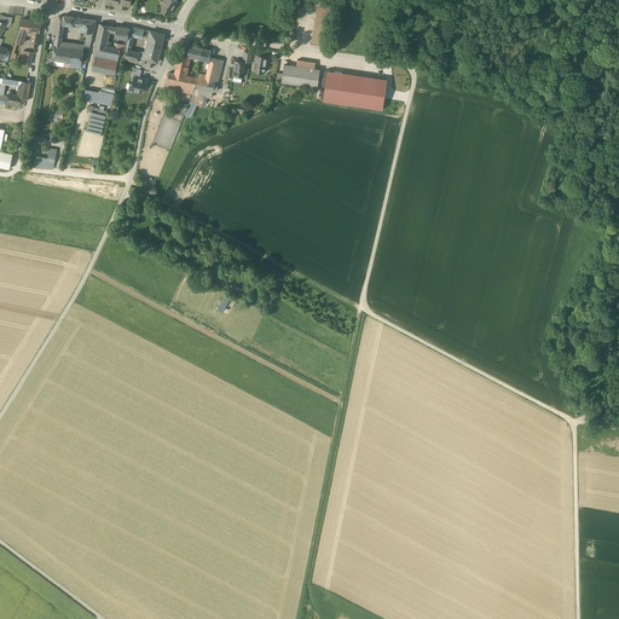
[(165,0),(160,10),(168,15),(175,0),(165,0)]
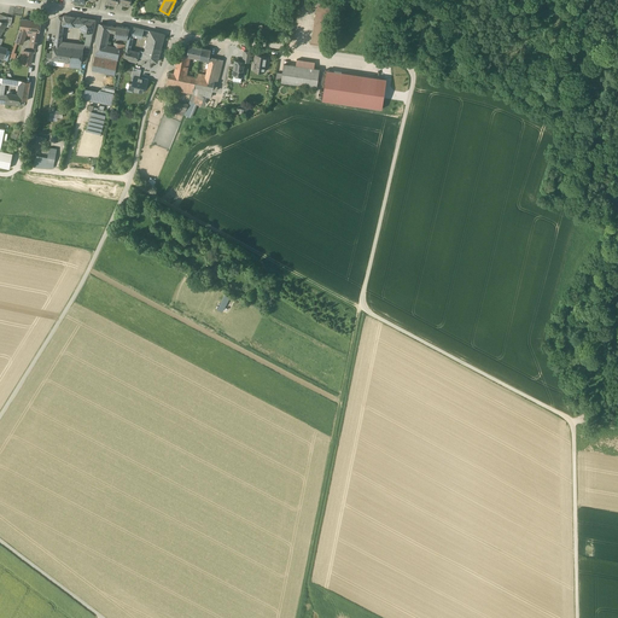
[(318,0),(312,42),(327,45),(333,0),(318,0)]
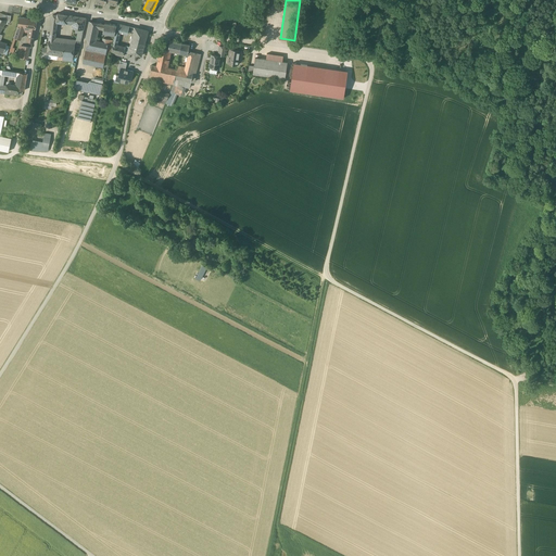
[(67,15),(58,13),(58,15),(53,14),(52,20),(57,21),(66,22),(67,15)]
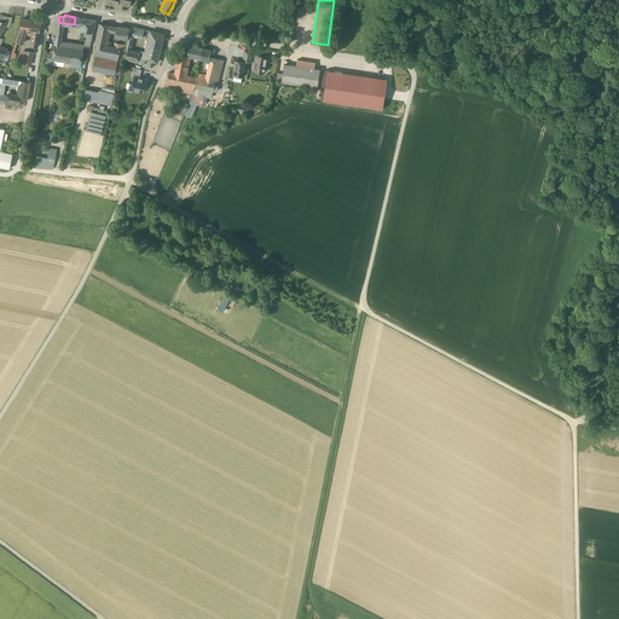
[(96,19),(84,18),(82,27),(81,30),(87,32),(93,33),(96,19)]
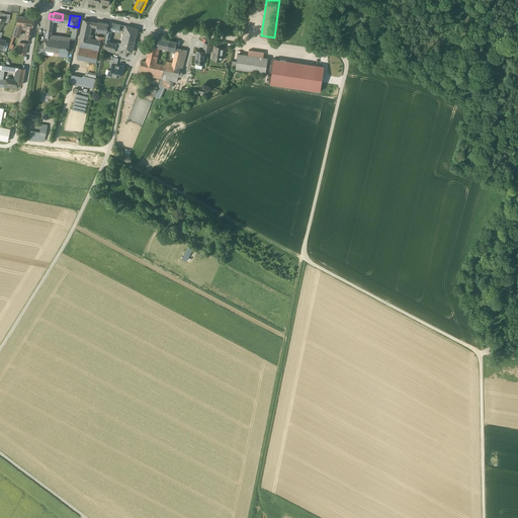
[(34,18),(18,16),(16,24),(22,24),(28,25),(32,26),(34,18)]
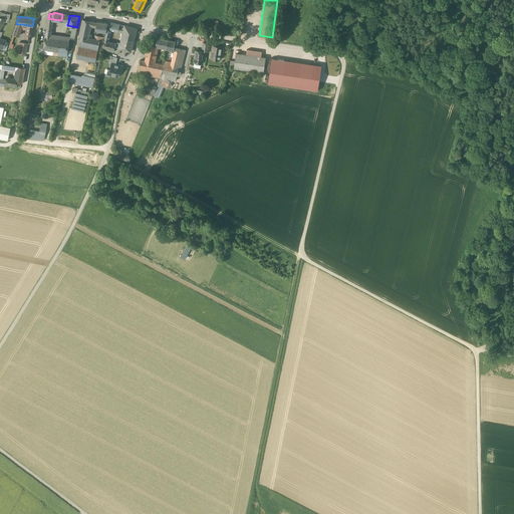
[(91,21),(82,19),(79,34),(81,37),(87,38),(90,25),(91,21)]
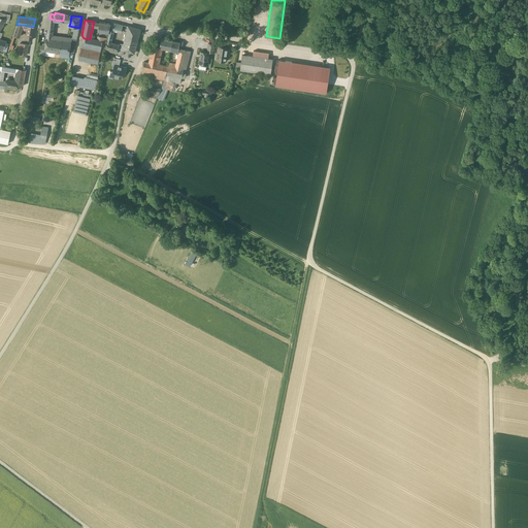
[(111,24),(100,22),(99,27),(98,31),(108,33),(111,24)]
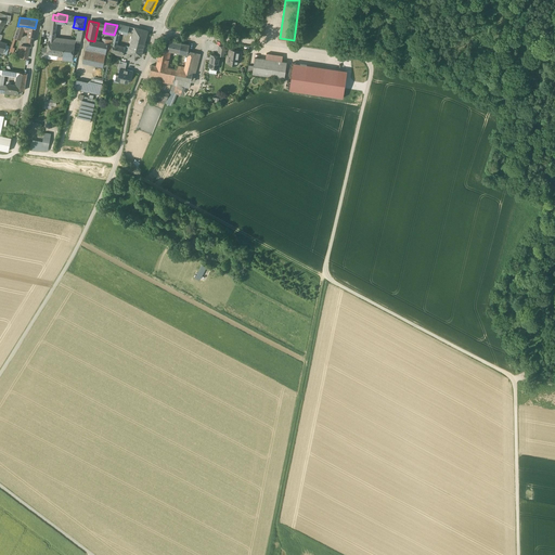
[(129,26),(117,23),(116,30),(119,31),(128,34),(129,26)]
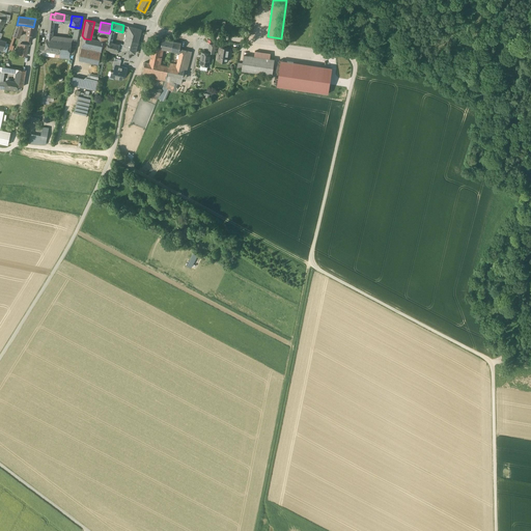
[(23,25),(17,25),(14,34),(20,36),(23,25)]
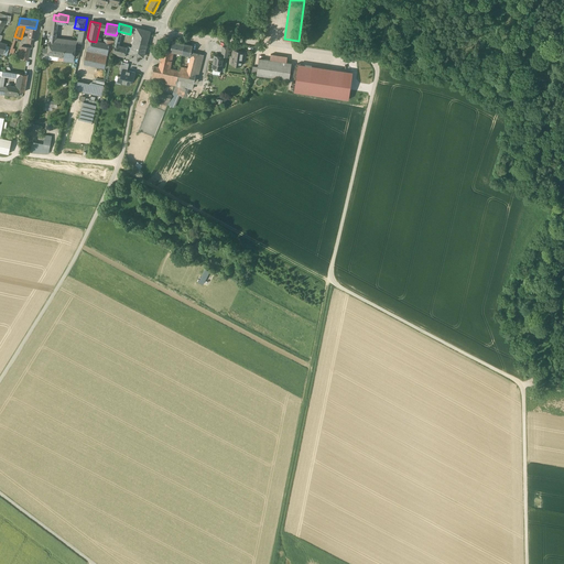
[(150,31),(137,28),(133,41),(147,44),(150,31)]
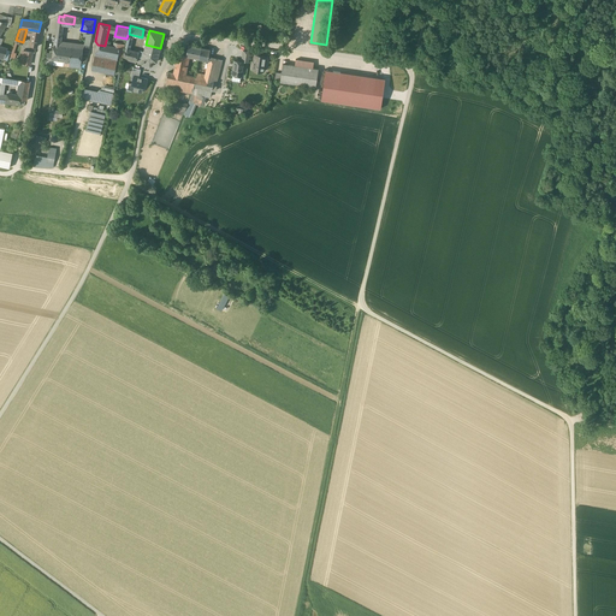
[(60,45),(55,45),(53,59),(67,60),(75,61),(81,63),(83,48),(60,45)]
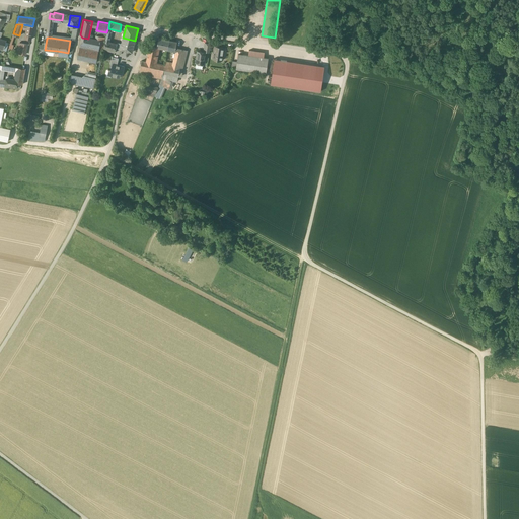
[(88,39),(82,38),(80,47),(98,51),(101,42),(88,39)]
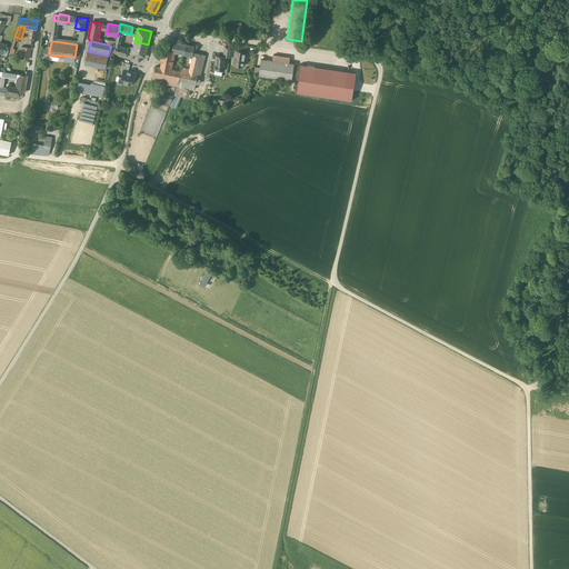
[(148,45),(135,41),(131,53),(145,57),(148,45)]
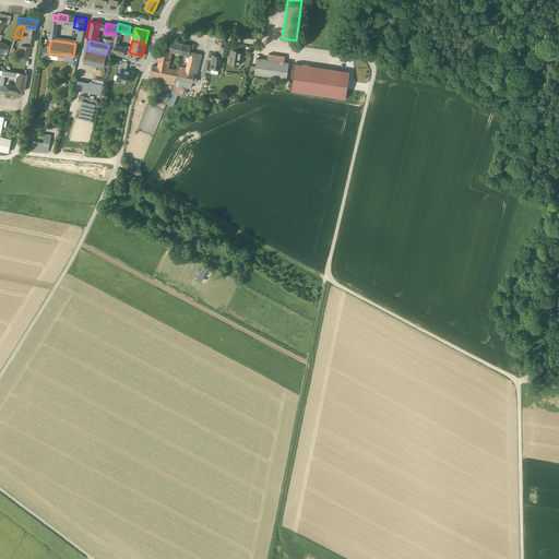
[(182,44),(171,40),(169,50),(170,50),(180,52),(182,44)]
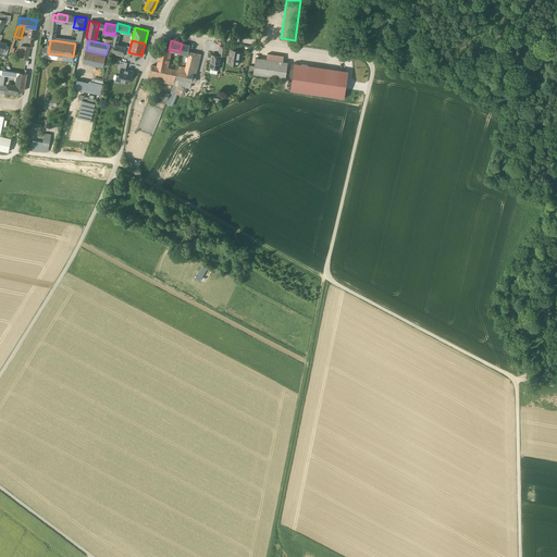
[(190,45),(182,44),(180,52),(188,54),(190,45)]
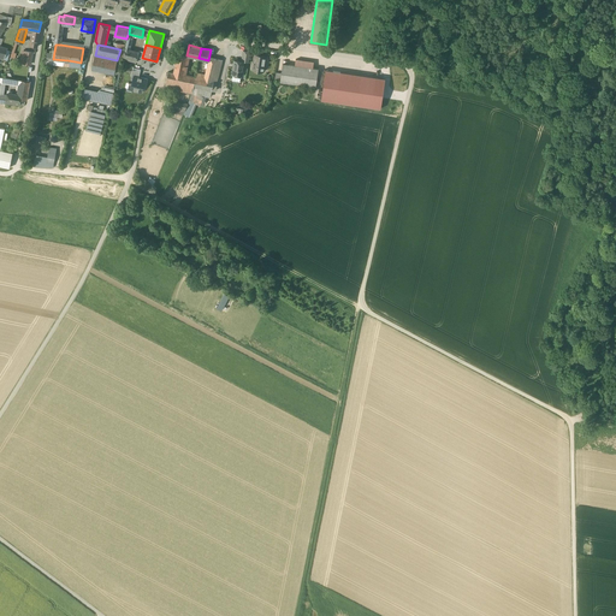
[(129,51),(125,49),(123,59),(136,63),(138,53),(129,51)]
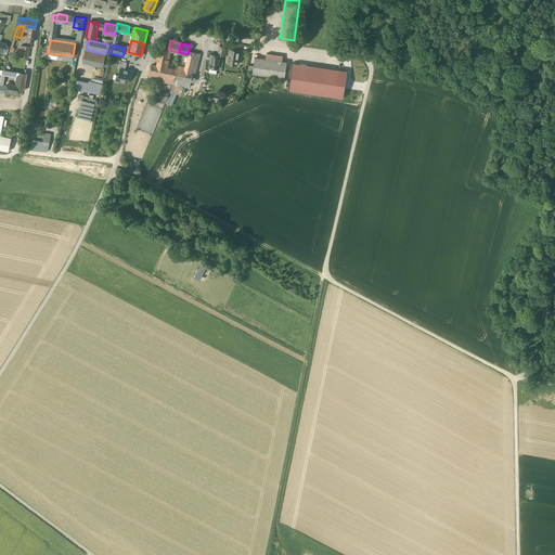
[(29,48),(21,46),(18,56),(27,57),(29,48)]
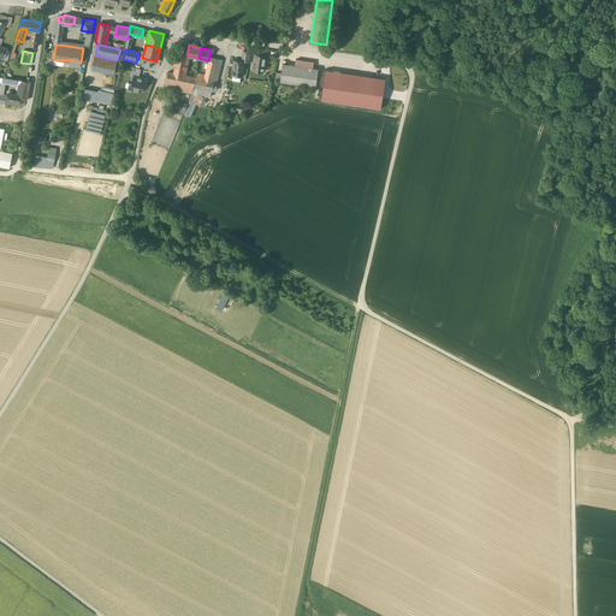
[(187,55),(177,53),(173,73),(184,75),(188,55),(187,55)]
